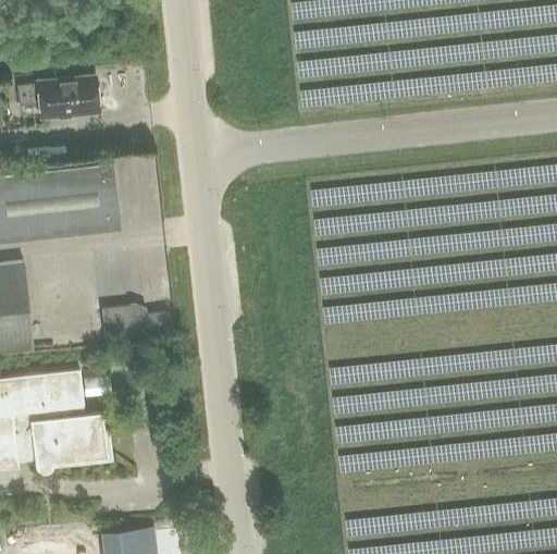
[(40,120),(99,115),(96,77),(37,83),(37,85),(17,87),(19,107),(39,106),(40,120)]
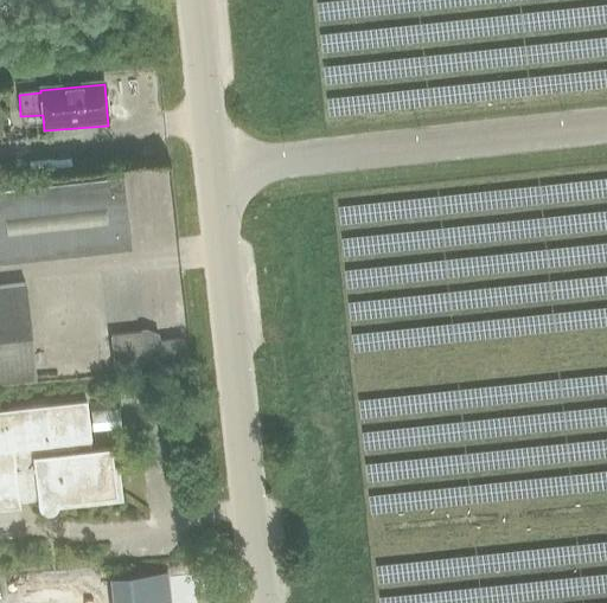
[(11,167),(0,168),(0,180),(33,177),(32,166),(11,168),(11,167)]
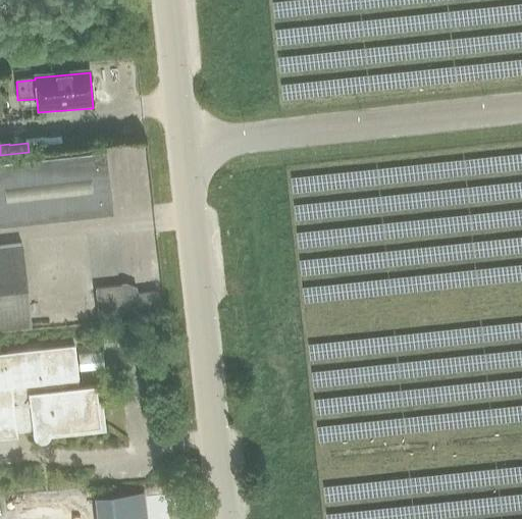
[(0,165),(0,226),(113,214),(106,154),(0,165)]
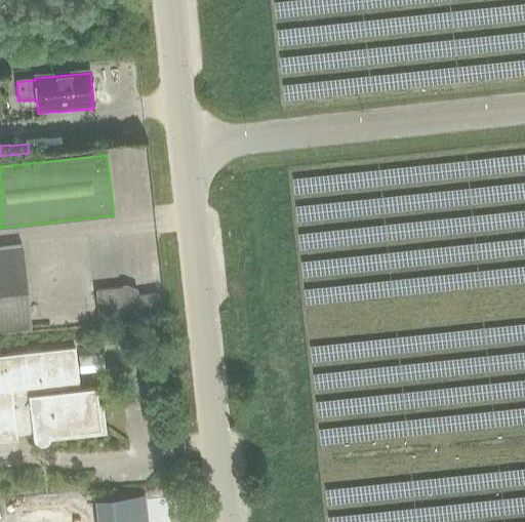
[(22,248),(0,249),(0,334),(31,331),(22,248)]
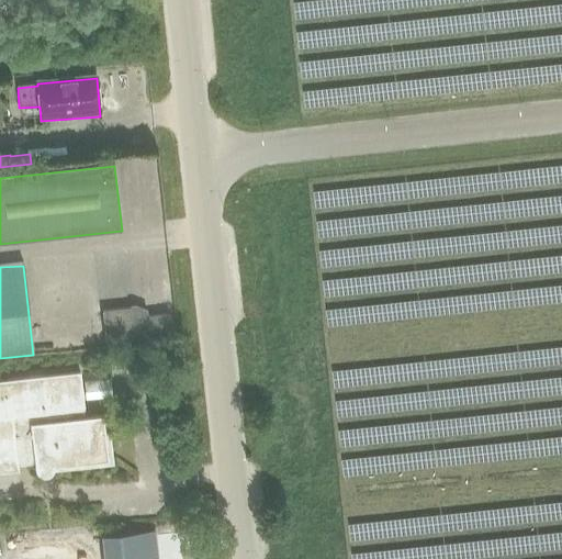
[(136,309),(104,313),(108,345),(172,337),(170,315),(146,319),(145,313),(136,309)]
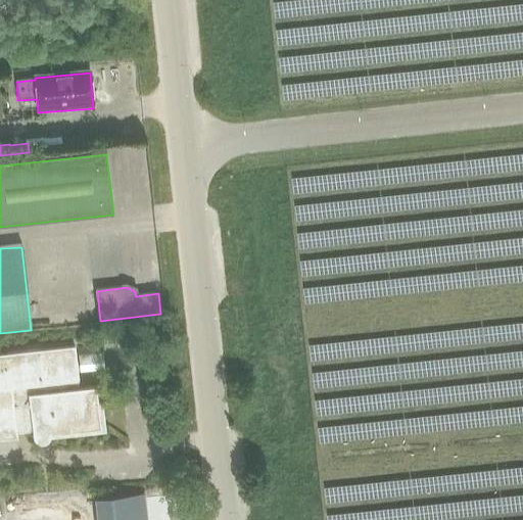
[(51,438),(51,436),(98,431),(95,406),(96,406),(95,388),(73,390),(72,382),(79,381),(76,347),(0,356),(0,441),(18,439),(18,434),(33,433),(34,439),(34,440),(35,441),(35,442),(36,443),(37,444),(39,445),(40,445),(42,446),(44,445),(45,445),(47,444),(48,443),(49,442),(50,441),(51,439),(51,438)]
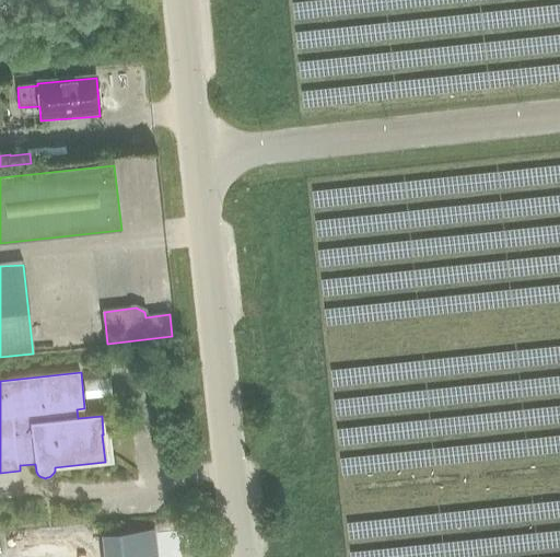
[(158,556),(155,531),(102,537),(103,556),(158,556)]
